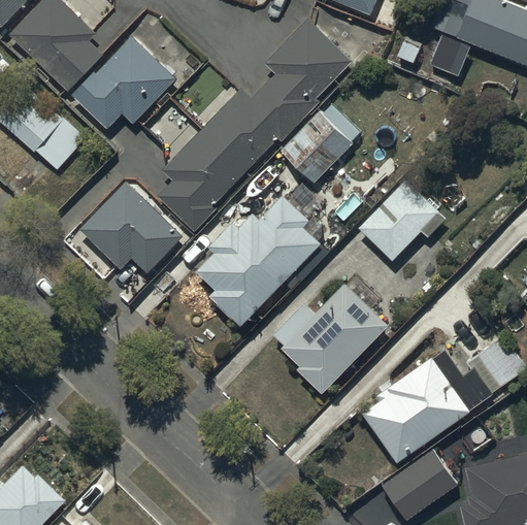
[(0,27),(28,0),(0,0),(0,27)]
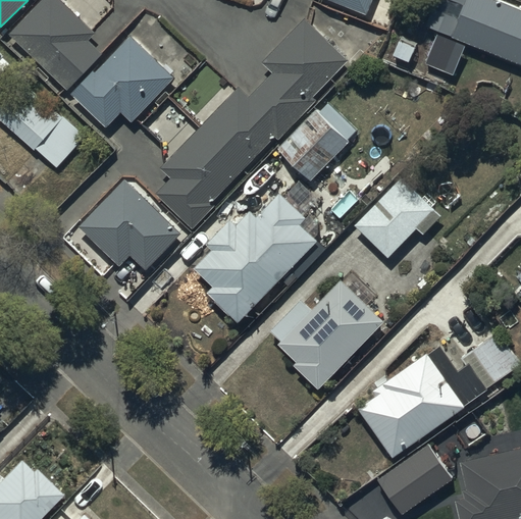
[(59,0),(44,0),(10,35),(65,89),(142,12),(128,0),(121,0),(92,32),(59,0)]
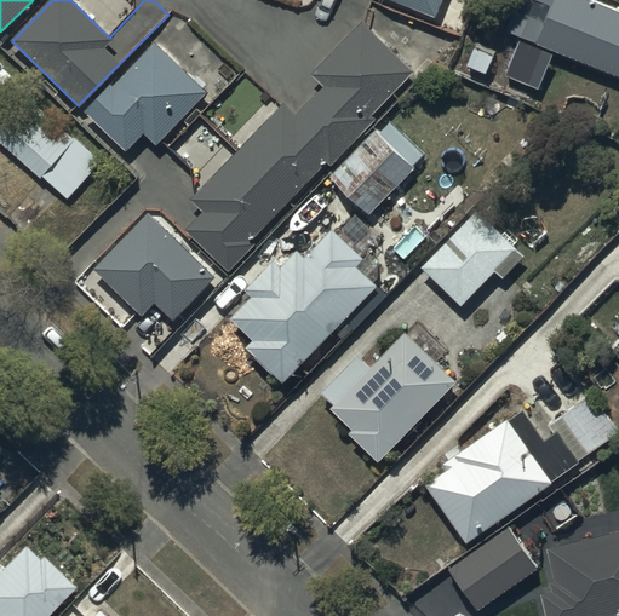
[(387,0),(433,18),(440,0),(387,0)]
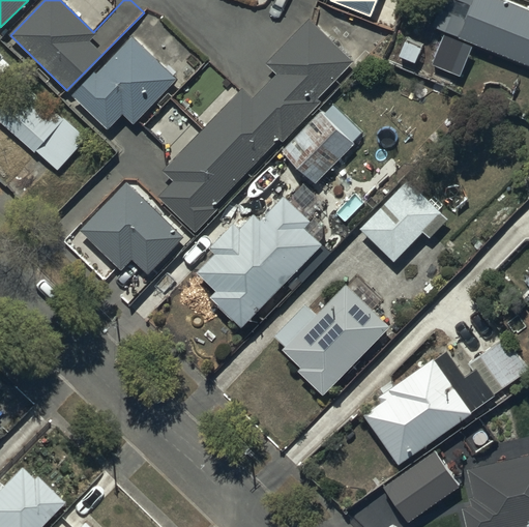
[(528,11),(499,0),(473,0),(459,38),(528,66),(528,11)]
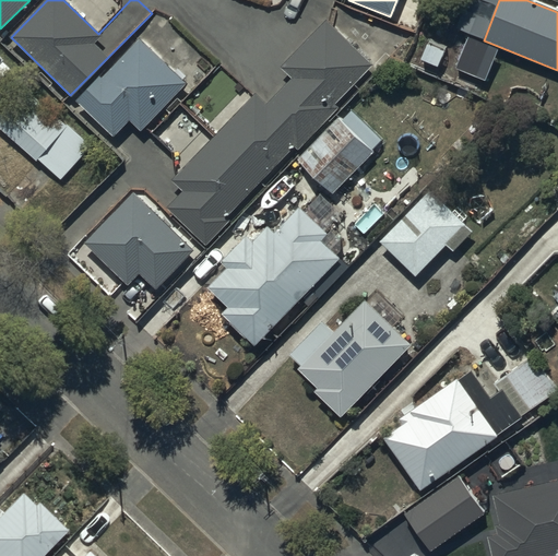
[(298,150),(336,109),(332,106),(372,64),(325,20),(280,68),(291,79),(265,104),(256,94),(171,180),(182,191),(165,210),(206,248),(230,223),(224,217),(293,144),(298,150)]
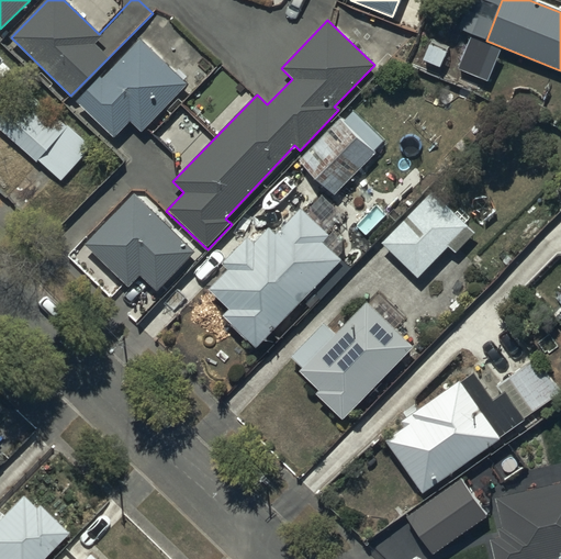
[(102,75),(77,101),(115,137),(131,121),(144,133),(189,84),(143,41),(107,79),(102,75)]
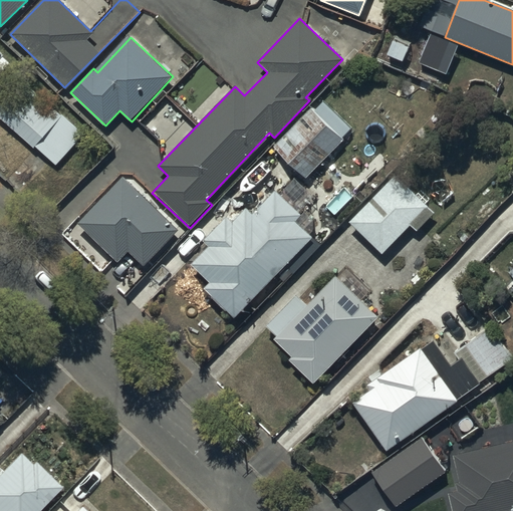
[(0,77),(13,65),(0,52),(0,77)]
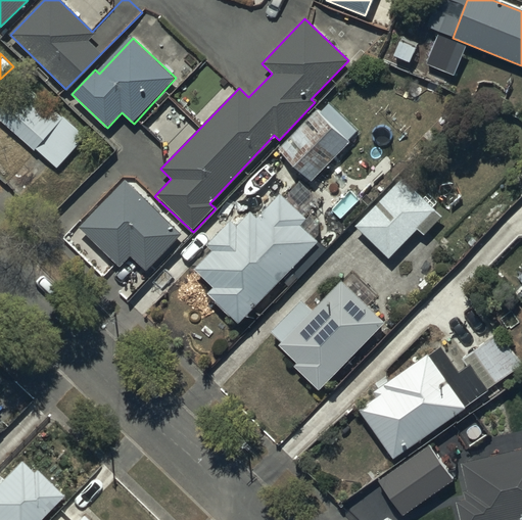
[(22,87),(0,113),(0,122),(58,171),(85,139),(22,87)]
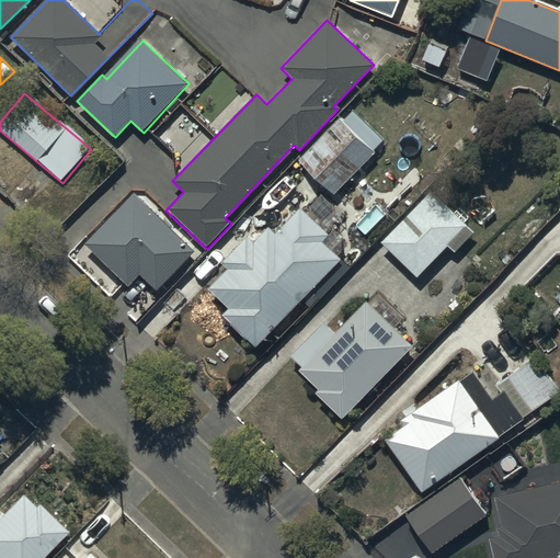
[(339,117),(298,160),(335,195),(375,151),(339,117)]
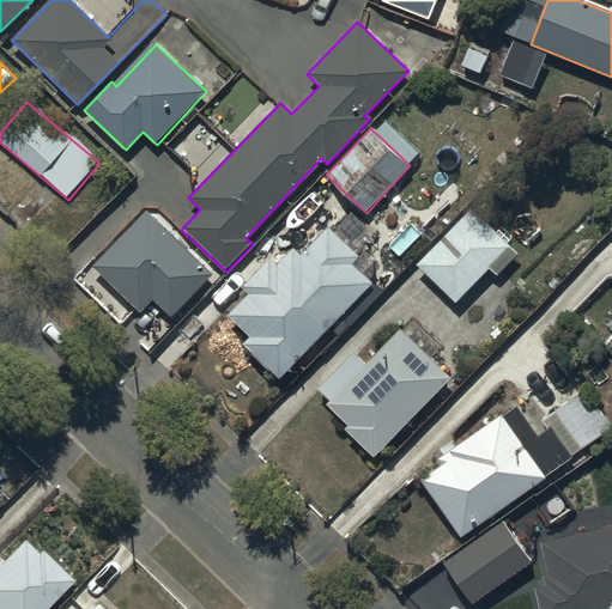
[(471,209),(416,265),(455,303),(489,268),(497,276),(519,256),(471,209)]
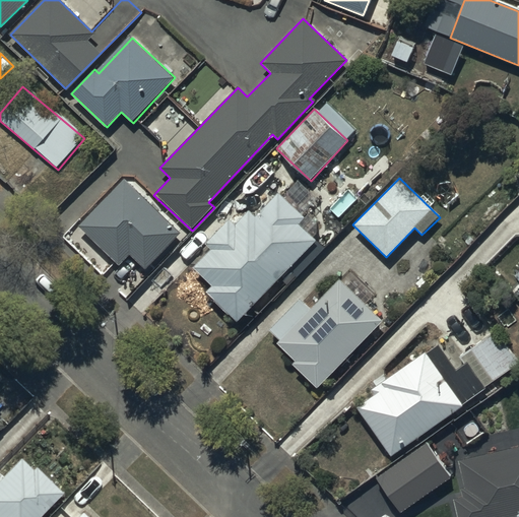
[(122,179),(77,223),(118,264),(127,255),(141,269),(177,233),(122,179)]
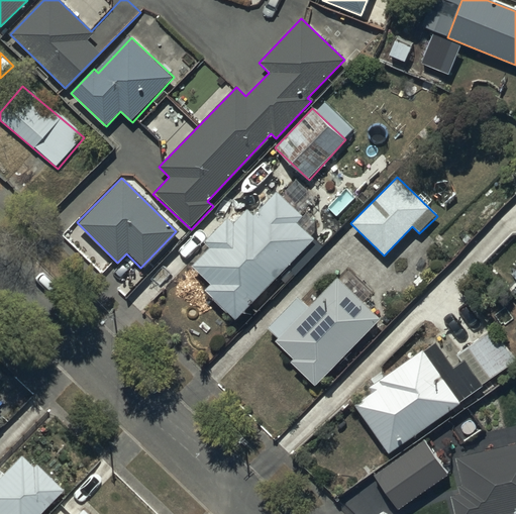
[(295,179),(282,193),(278,190),(252,217),(246,212),(235,224),(227,217),(205,241),(210,245),(191,266),(210,284),(204,290),(237,321),(314,239),(297,224),(305,215),(303,213),(317,198),(295,179)]
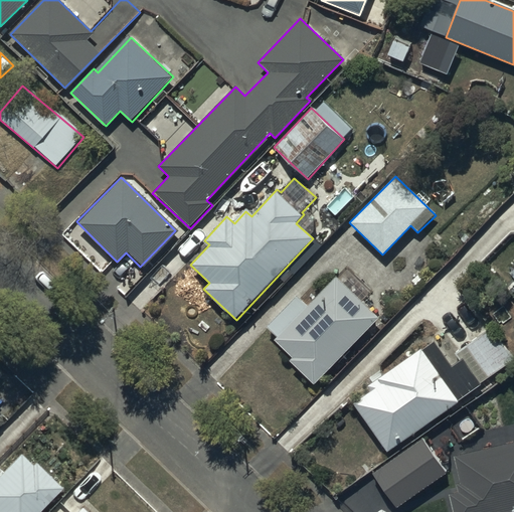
[(266,327),(279,339),(277,340),(295,357),(290,362),(315,385),(378,317),(336,278),(309,306),(296,295),(266,327)]
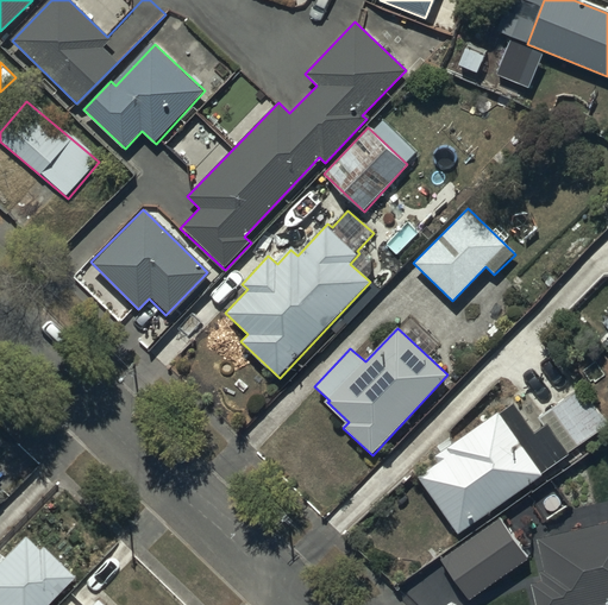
[(533,432),(511,401),(436,455),(439,460),(417,476),(458,534),(607,426),(581,388),(538,418),(543,426),(533,432)]
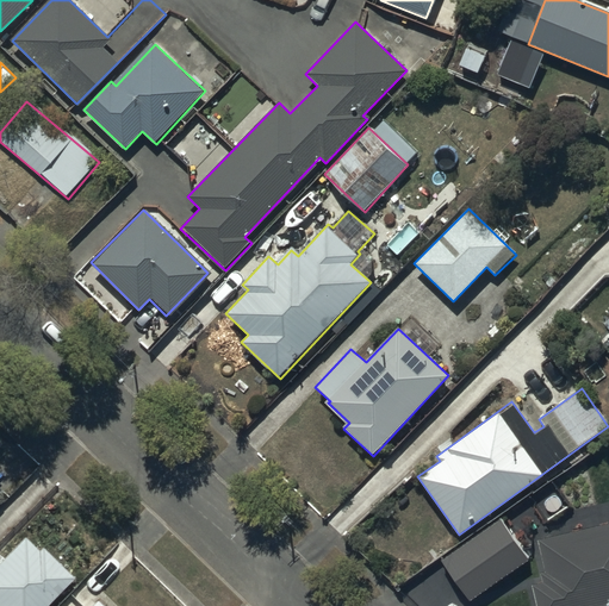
[(470,601),(528,561),(498,519),(441,561),(470,601)]
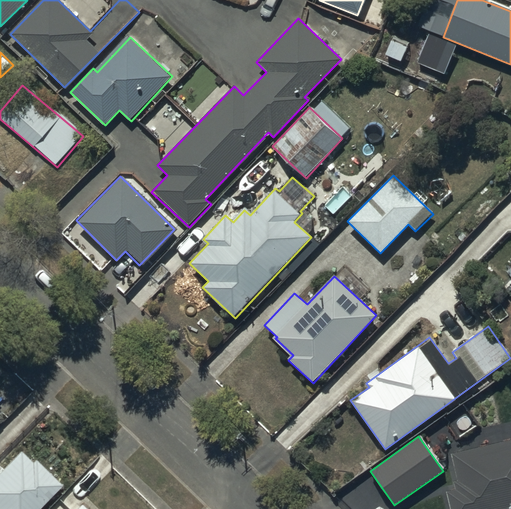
[(457,480),(453,481),(454,488),(446,490),(450,508),(510,508),(510,439),(451,453),(457,480)]
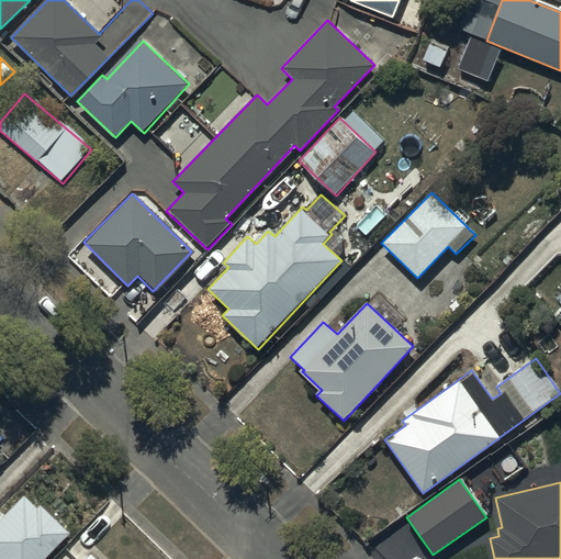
[(24,493),(0,517),(0,558),(42,558),(66,534),(24,493)]
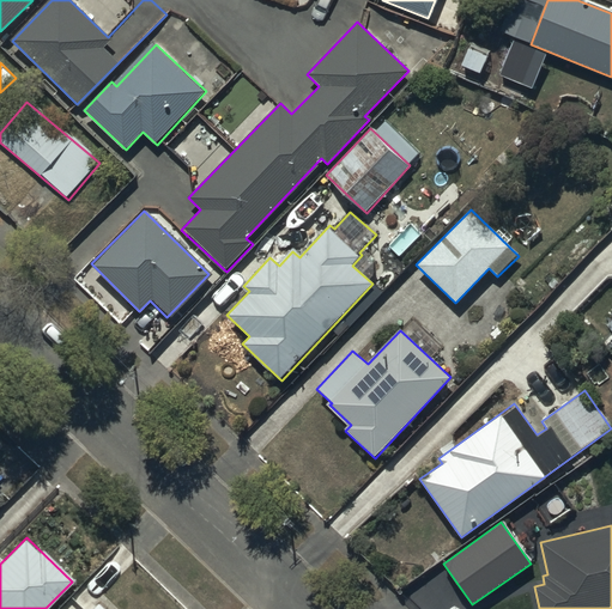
All buildings are outlined.
